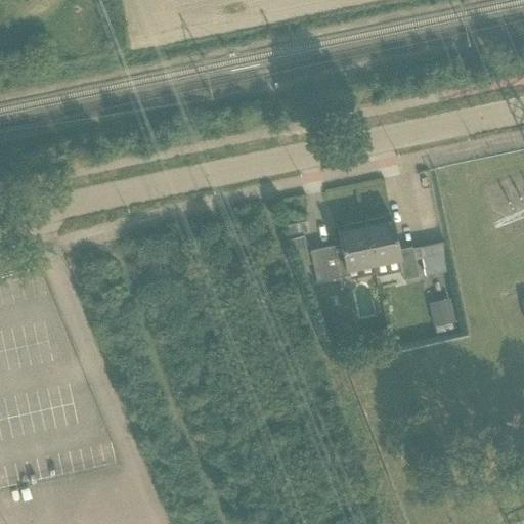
[(399,133),(401,144),(465,138),(463,126),(399,133)]
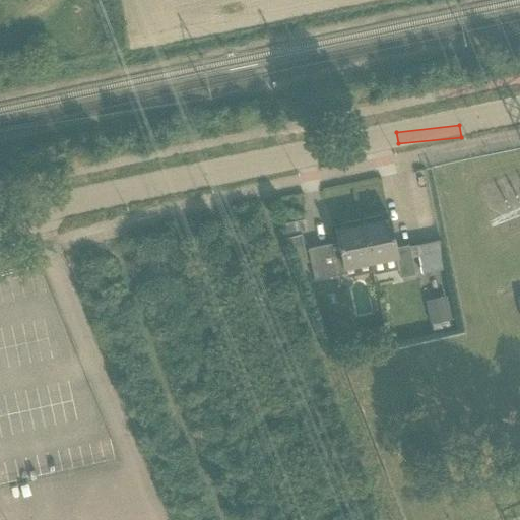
[(381,214),(362,218),(370,262),(385,259),(396,257),(398,267),(398,268),(400,277),(414,274),(412,264),(408,245),(395,247),(389,216),(388,217),(388,219),(382,220),(381,214)]
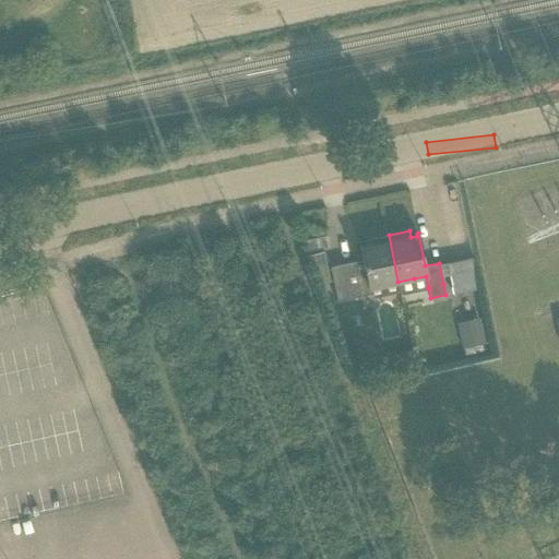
[(357,270),(332,274),(336,296),(339,309),(365,304),(361,288),(397,282),(389,235),(367,239),(368,246),(363,247),(361,245),(360,245),(367,277),(359,280),(357,270)]
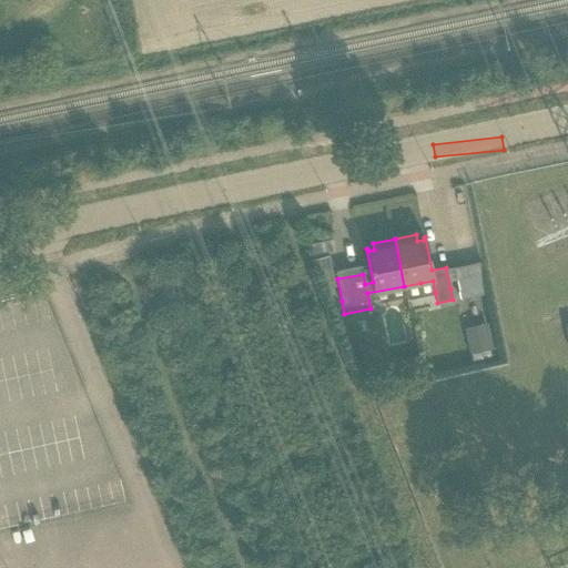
[(479,263),(454,269),(459,300),(486,294),(479,263)]
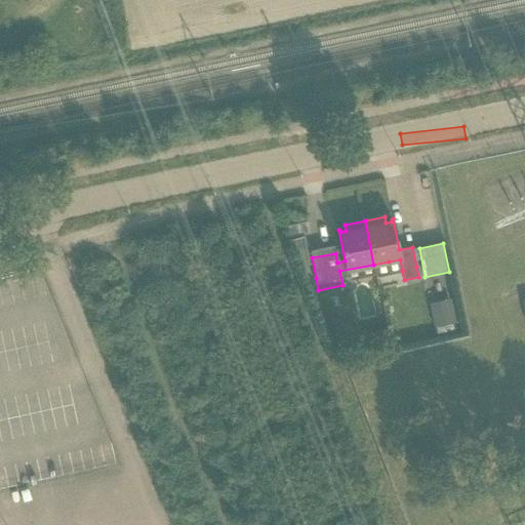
[(450,305),(432,309),(435,326),(454,322),(450,305)]
